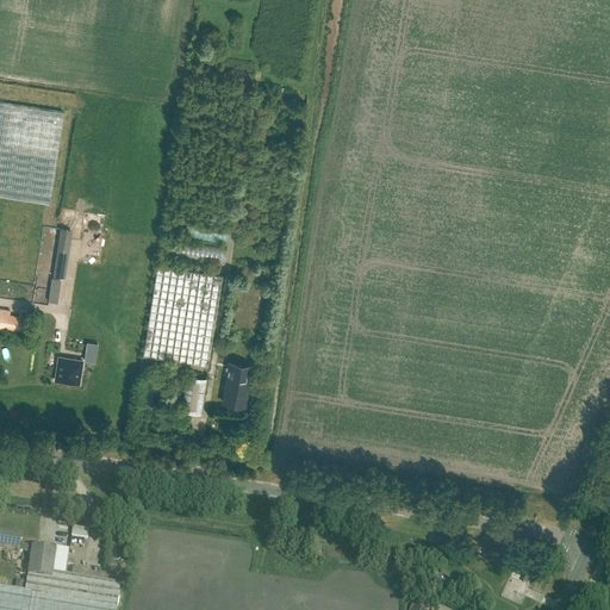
[(0,197),(47,205),(61,113),(0,104),(0,197)]
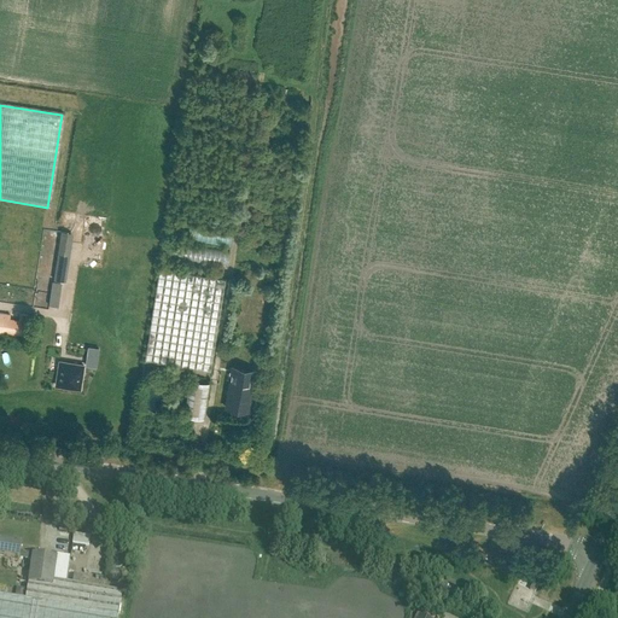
[(0,285),(35,291),(47,214),(0,205),(0,285)]
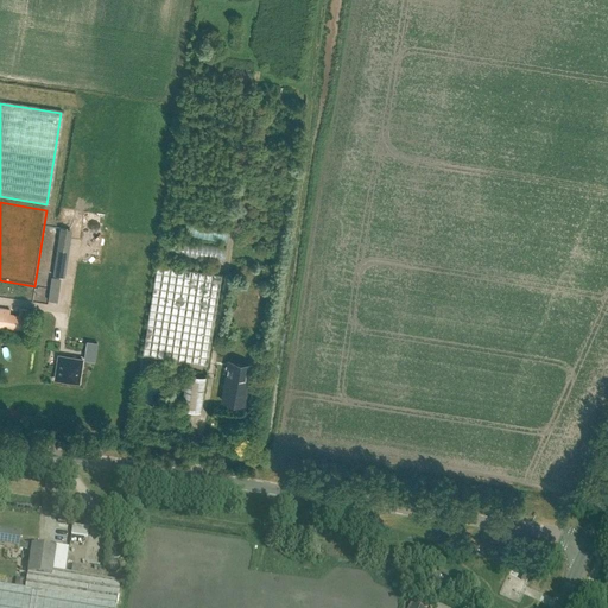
[(157,265),(143,355),(207,365),(221,274),(157,265)]
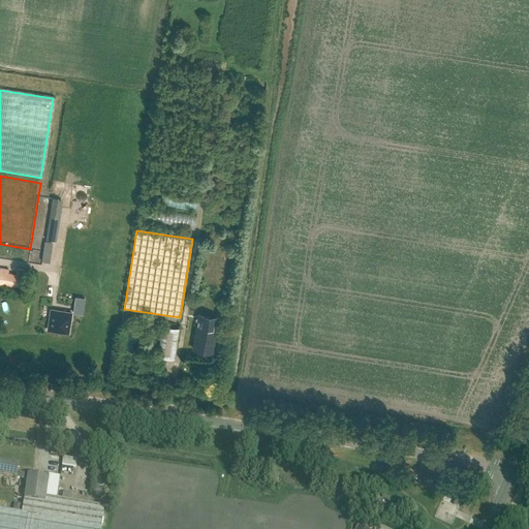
[(16,276),(8,275),(9,271),(0,269),(0,283),(23,287),(25,271),(17,270),(16,276)]
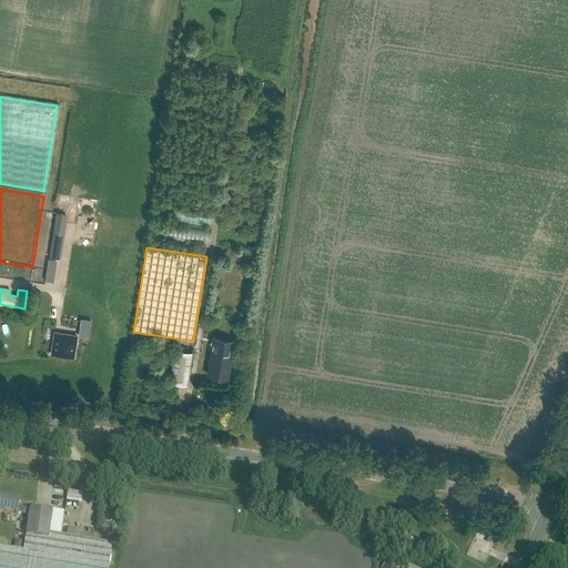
[(54,332),(51,354),(73,357),(77,336),(54,332)]
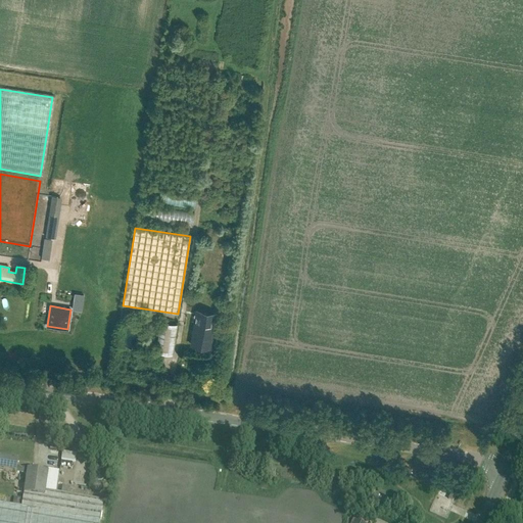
[(122,314),(130,316),(131,307),(123,306),(122,314)]
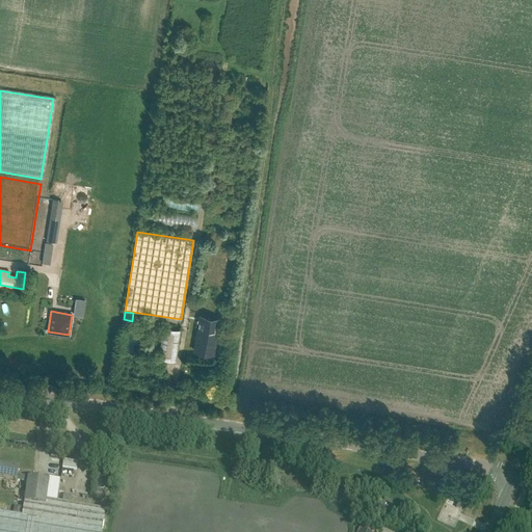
[(201,319),(195,348),(217,351),(218,342),(216,342),(219,321),(201,319)]
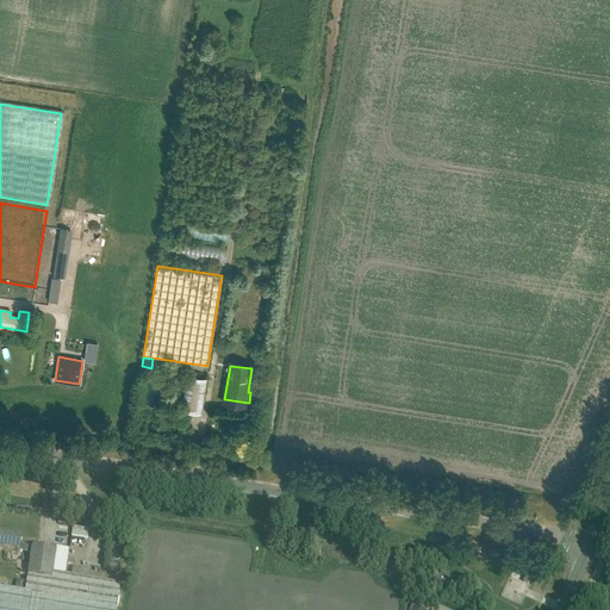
[(182,410),(200,414),(206,378),(187,375),(182,410)]
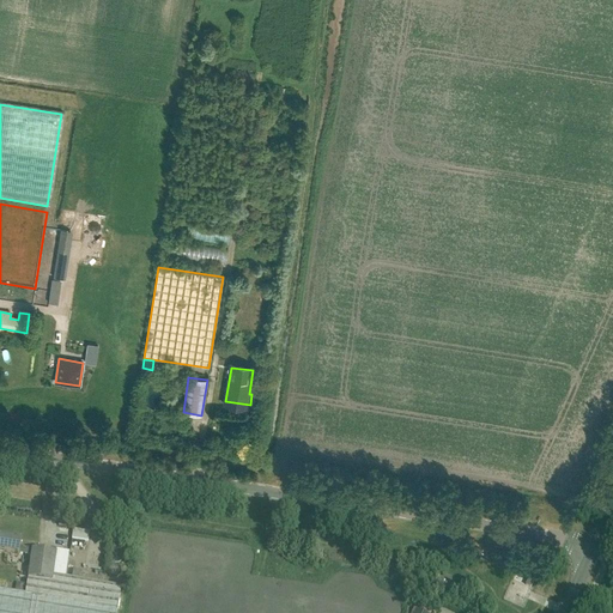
[(89,542),(90,533),(73,530),(72,540),(89,542)]
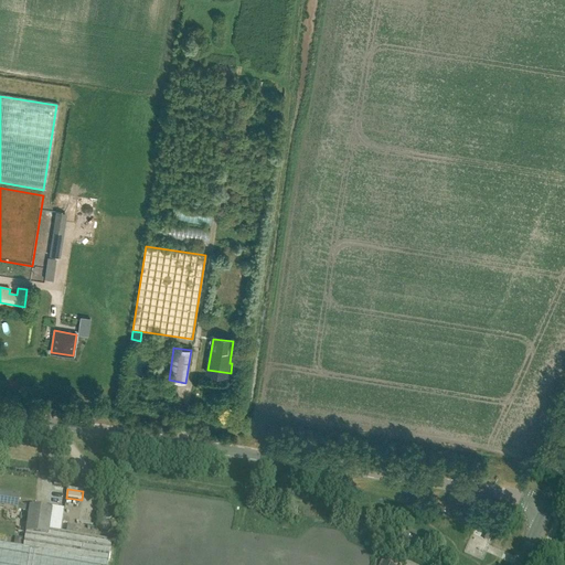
[(23,547),(108,562),(113,541),(88,537),(61,533),(64,510),(53,508),(53,509),(30,505),(30,507),(18,504),(19,498),(0,494),(0,508),(17,511),(21,511),(29,512),(25,532),(23,547)]
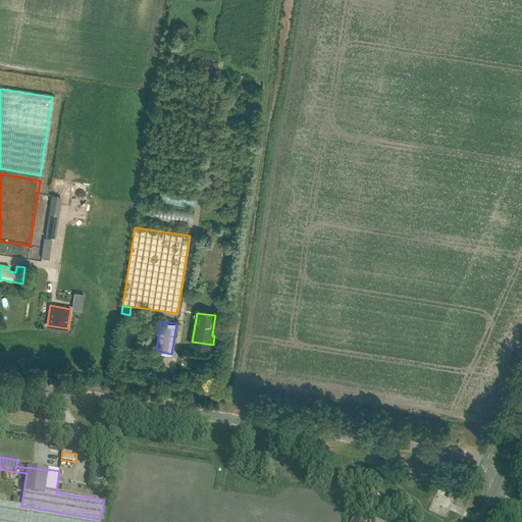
[(384,493),(374,491),(372,502),(383,504),(384,493)]
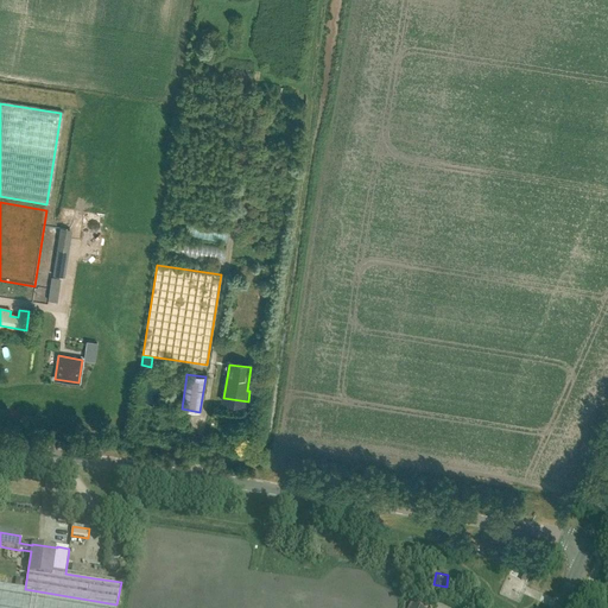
[(18,580),(16,588),(25,589),(26,581),(18,580)]
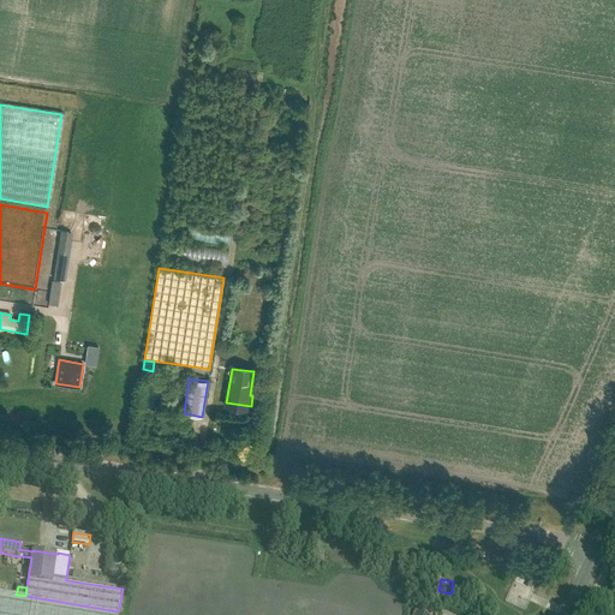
[(117,614),(118,611),(25,596),(0,591),(0,614),(117,614)]
